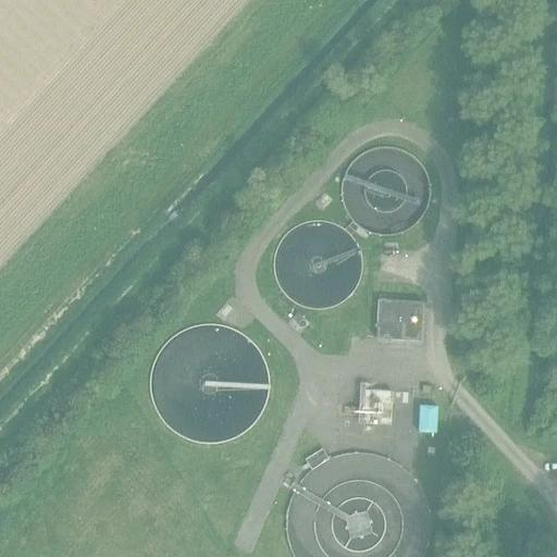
[(421,302),(376,301),(375,339),(419,341),(421,302)]
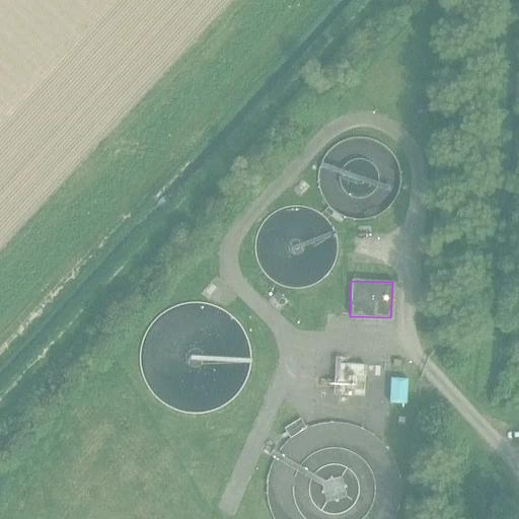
[(408,321),(406,330),(420,331),(420,319),(408,321)]
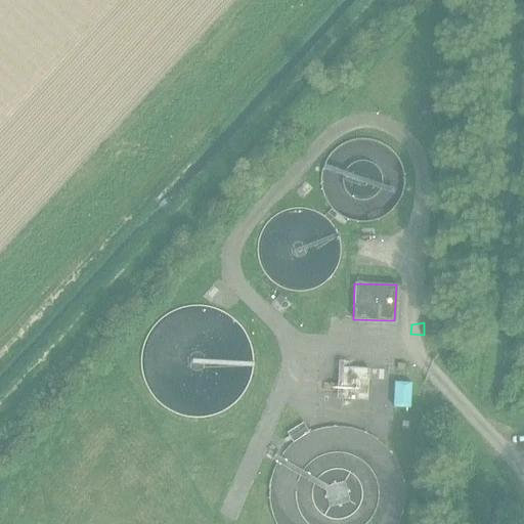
[(338,360),(336,398),(366,399),(368,368),(343,366),(343,360),(338,360)]
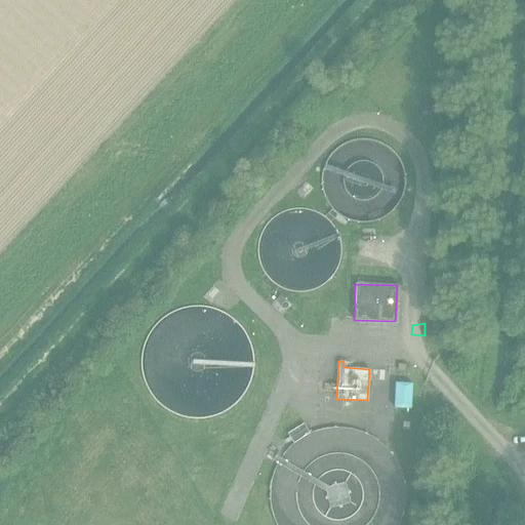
[(395,381),(393,407),(410,408),(411,382),(395,381)]
